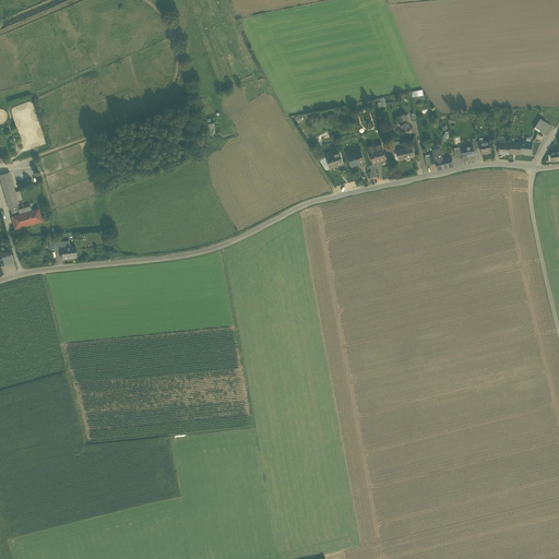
[(414,100),(424,100),(424,90),(413,91),(414,100)]
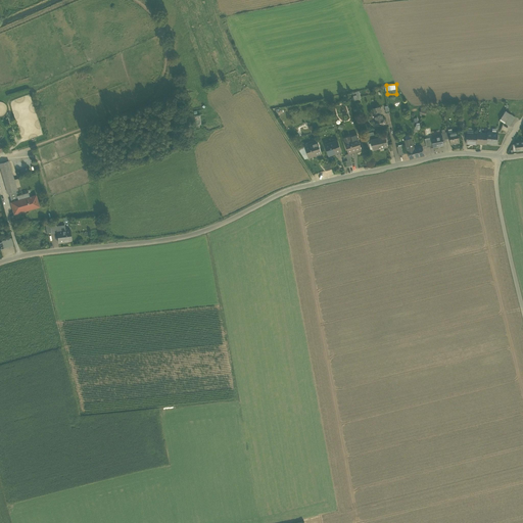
[(352,93),(354,100),(362,98),(360,91),(352,93)]
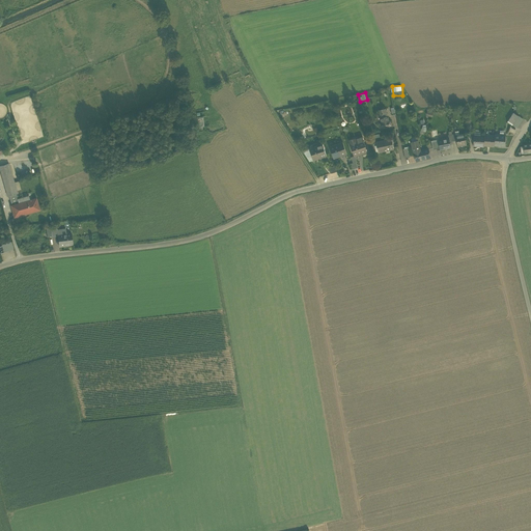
[(379,111),(382,122),(389,121),(388,117),(386,117),(384,109),(379,111)]
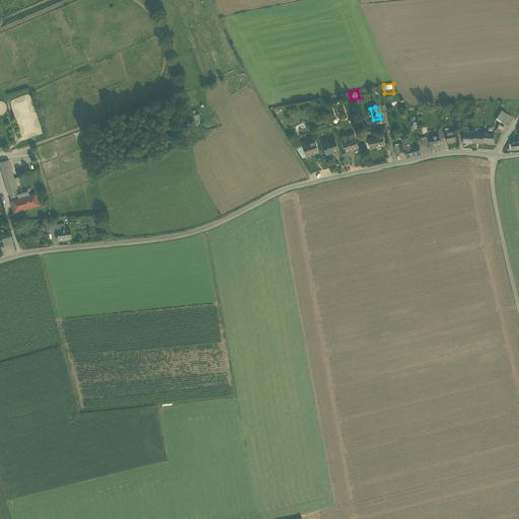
[(496,119),(505,125),(511,117),(502,110),(496,119)]
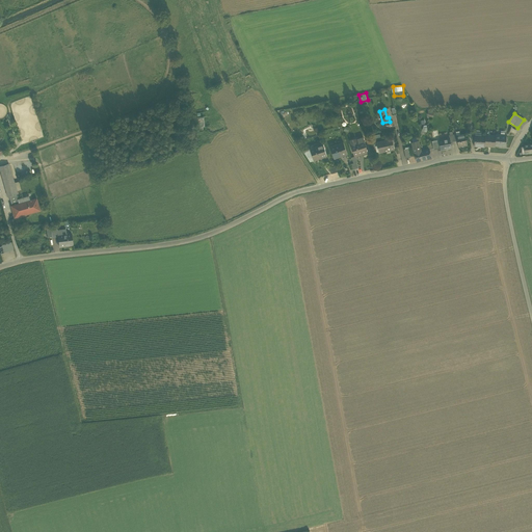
[(204,116),(197,117),(197,120),(194,120),(195,124),(197,124),(198,132),(204,131),(203,127),(205,127),(204,116)]
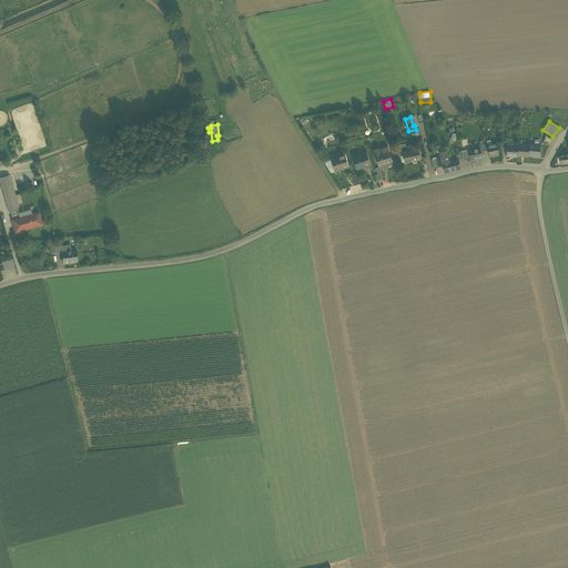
[(488,151),(489,158),(499,155),(497,143),(487,144),(488,151)]
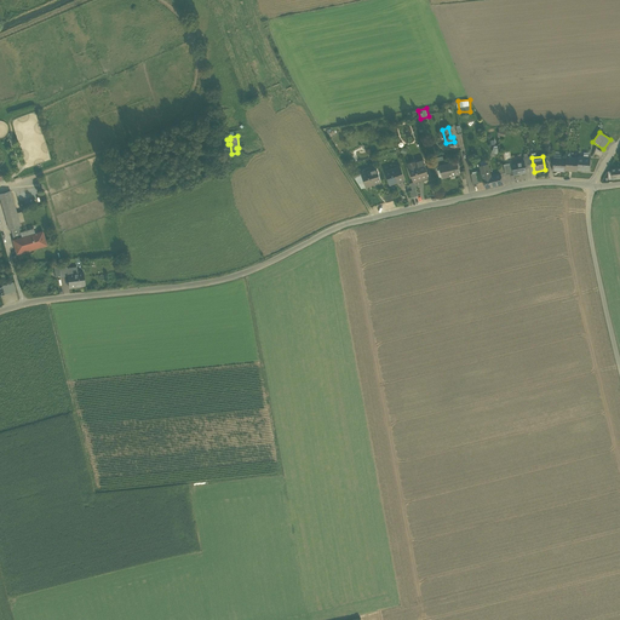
[(564,172),(564,171),(566,159),(561,159),(554,158),(554,162),(552,171),(564,172)]
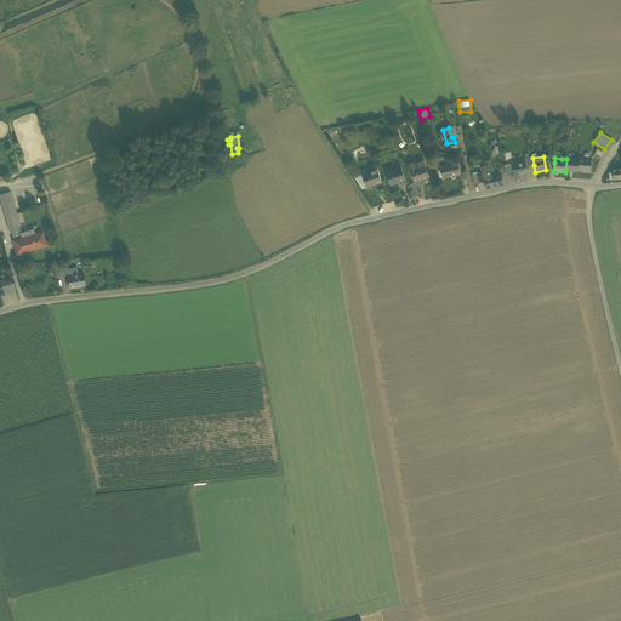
[(577,171),(577,170),(579,159),(567,158),(567,159),(565,171),(577,171)]
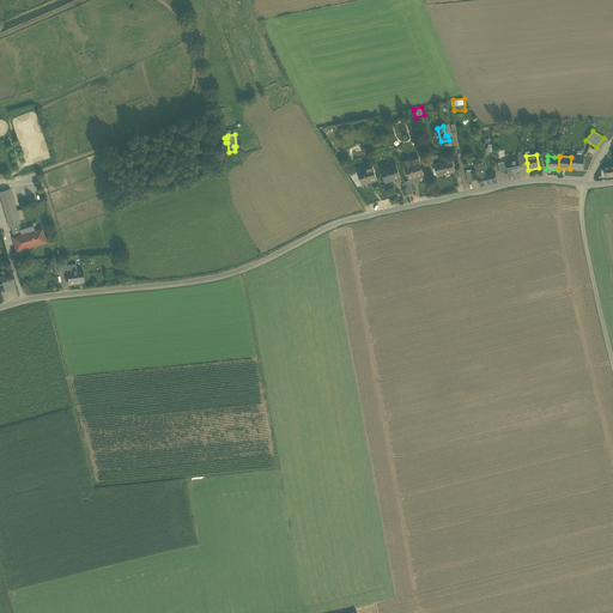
[(571,156),(571,157),(570,168),(582,169),(583,156),(571,156)]
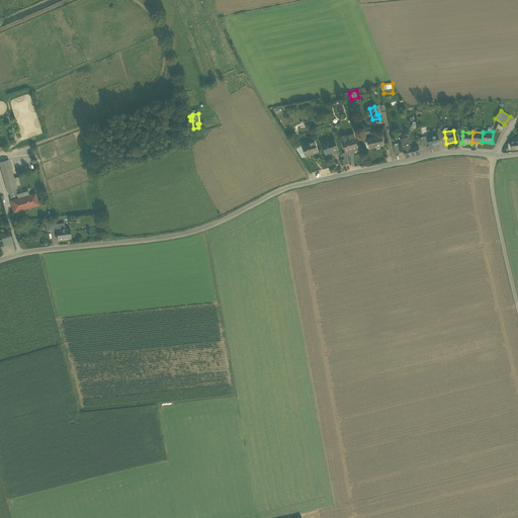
[(439,145),(438,139),(437,135),(428,136),(429,146),(439,145)]
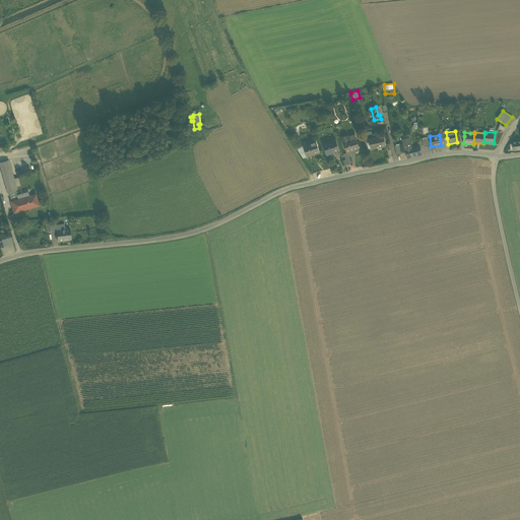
[(370,139),(372,148),(385,145),(383,136),(370,139)]
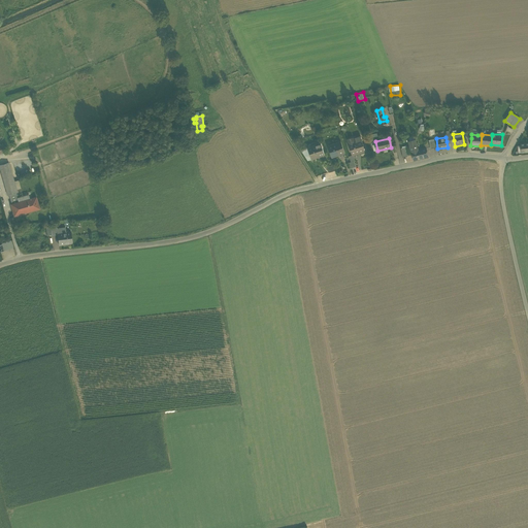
[(434,147),(434,150),(437,149),(436,138),(429,140),(430,149),(434,147)]
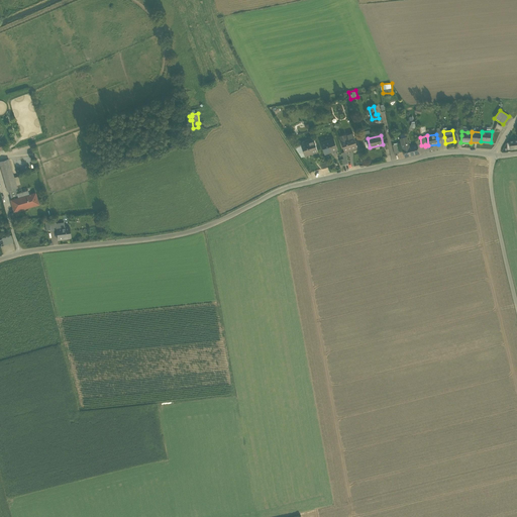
[(348,139),(347,139),(345,140),(341,141),(344,152),(345,151),(357,148),(353,137),(348,139)]
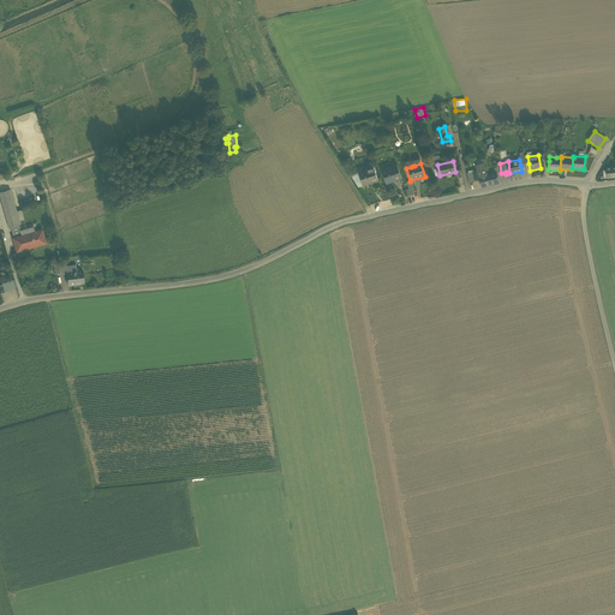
[(476,165),(482,187),(499,183),(496,173),(487,175),(483,163),(476,165)]
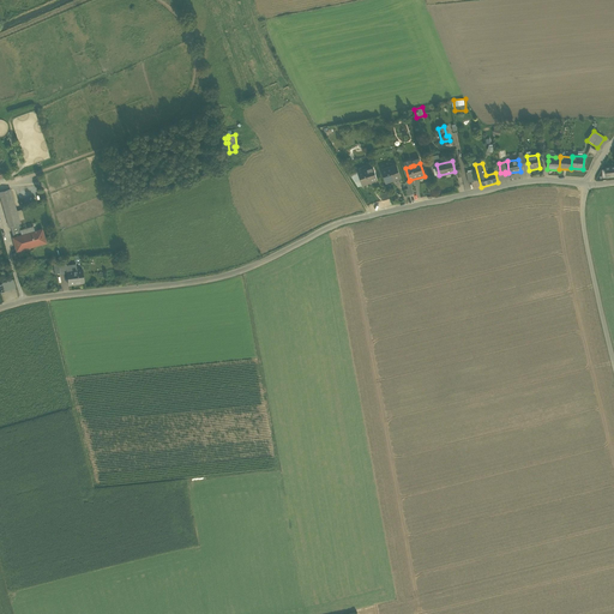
[(381,170),(385,184),(392,181),(401,178),(397,166),(381,170)]
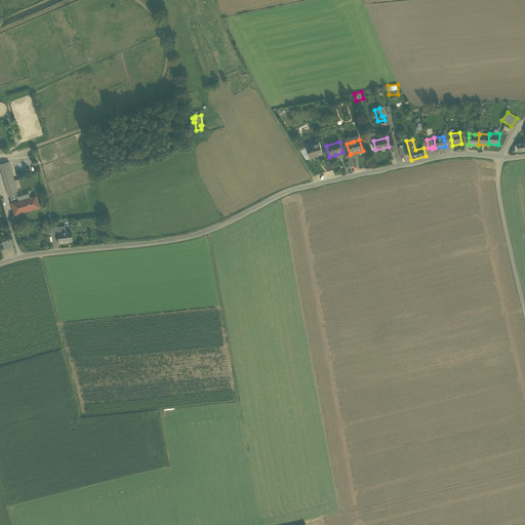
[(306,148),(310,159),(316,157),(315,156),(323,154),(319,143),(306,148)]
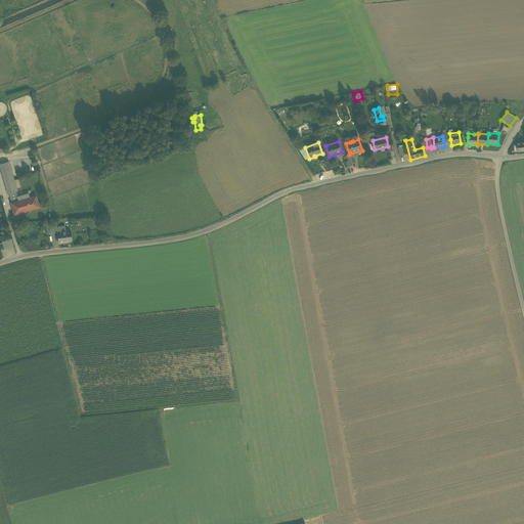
[(309,159),(305,147),(299,149),(305,160),(309,159)]
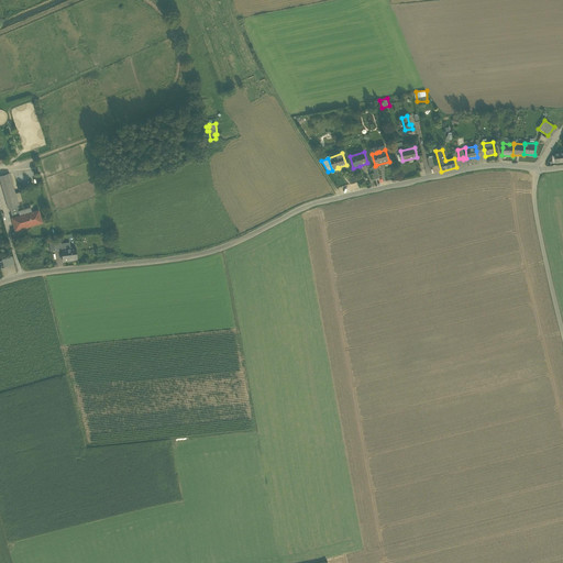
[(0,176),(0,180),(8,209),(10,208),(17,206),(19,206),(18,202),(15,194),(10,174),(0,176)]
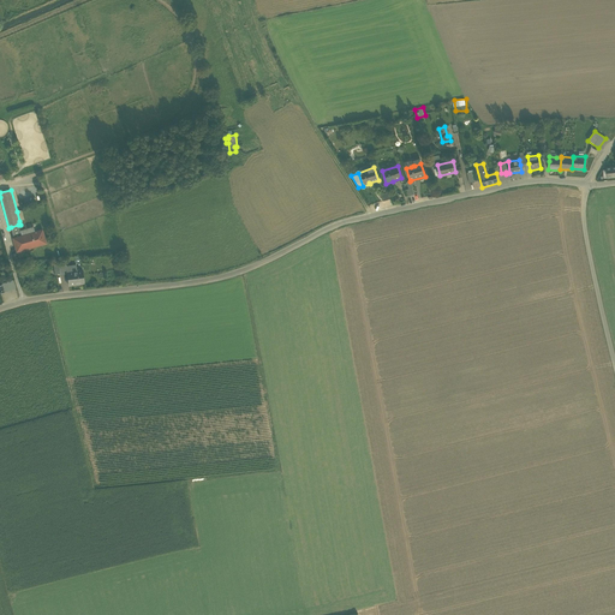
[(11,227),(13,239),(22,237),(21,232),(18,225),(11,227)]
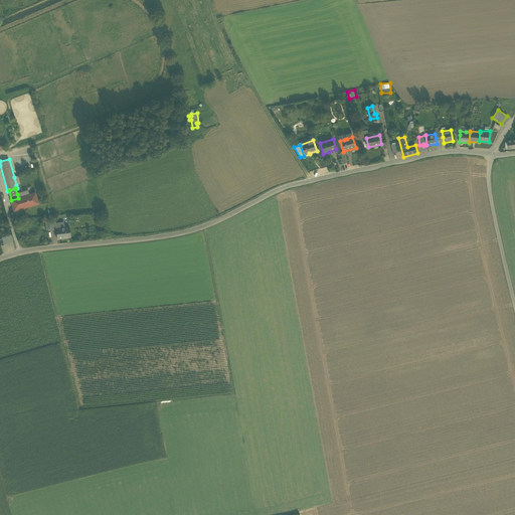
[(35,193),(29,195),(18,198),(11,200),(14,210),(38,204),(35,193)]
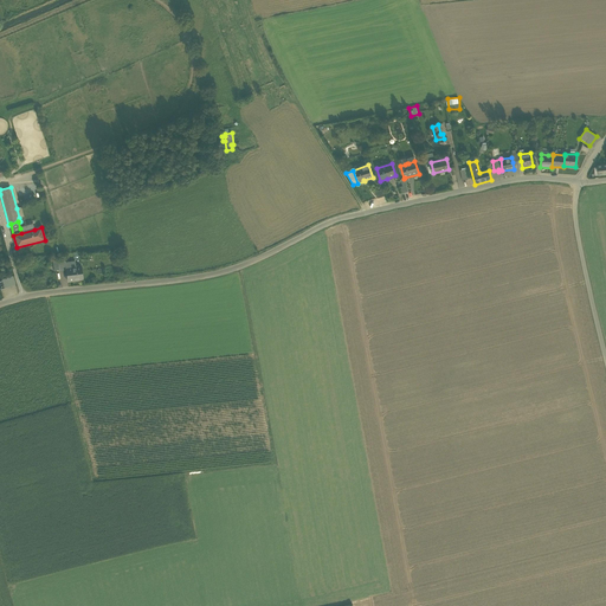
[(81,266),(76,268),(66,268),(65,269),(66,270),(68,282),(83,279),(81,266)]
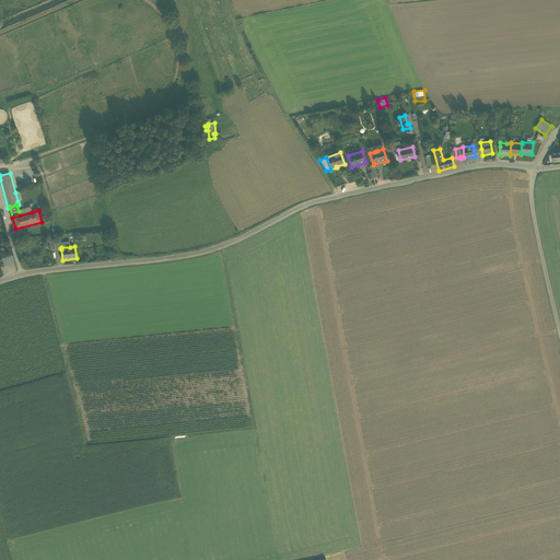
[(2,259),(4,266),(14,263),(11,255),(1,258),(2,259)]
